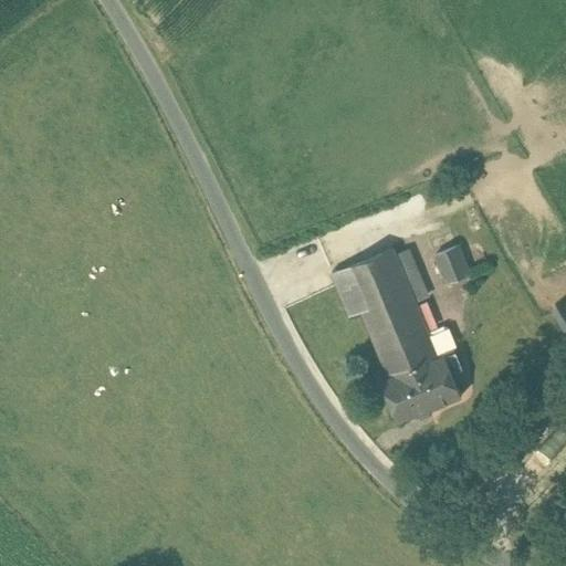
[(458,245),(435,255),(447,284),(470,275),(458,245)]
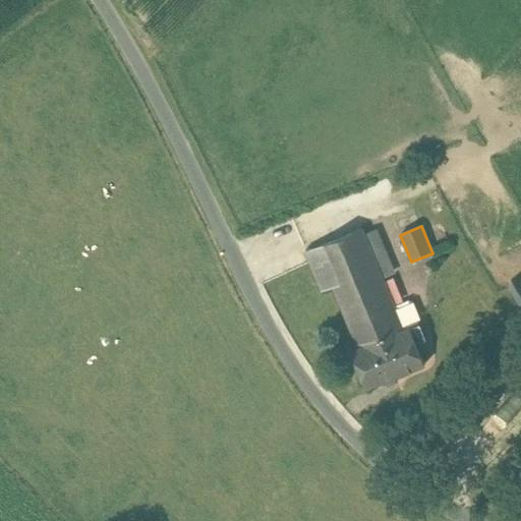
[(364,234),(362,229),(304,251),(322,291),(333,286),(358,347),(350,350),(365,388),(424,364),(409,327),(403,330),(401,327),(395,309),(382,279),(364,234)]
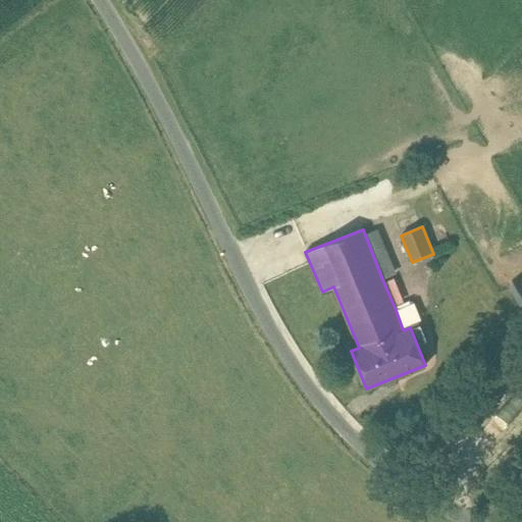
[(378,229),(365,235),(382,279),(397,273),(378,229)]
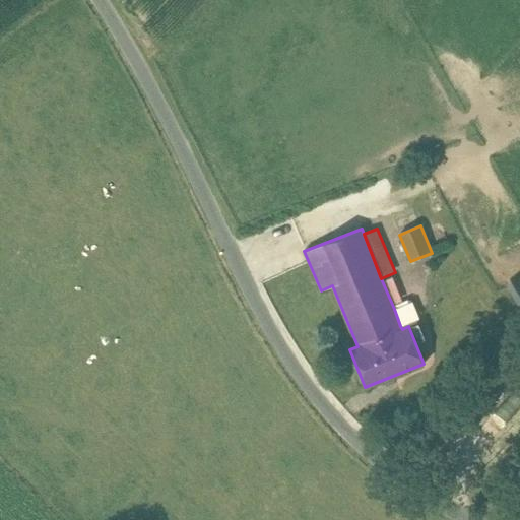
[(517,305),(519,303),(519,282),(517,278),(505,284),(517,305)]
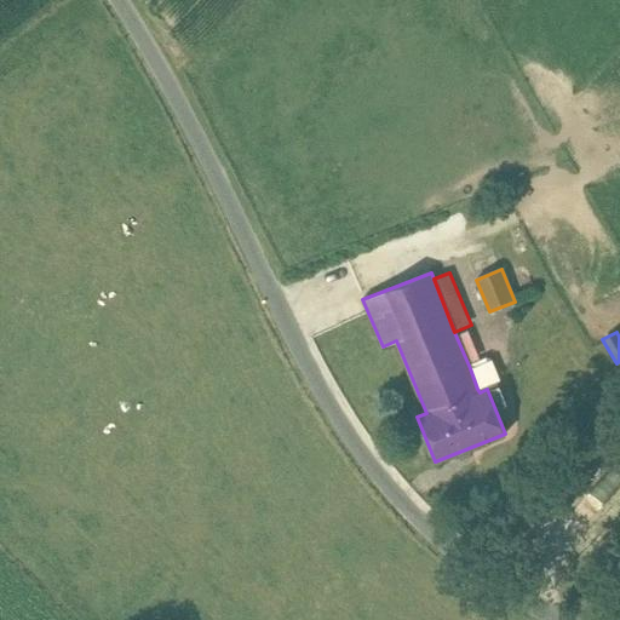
[(470,368),(477,389),(499,380),(491,360),(470,368)]
